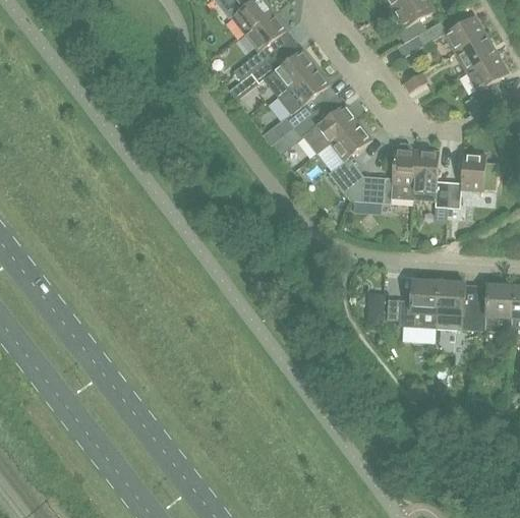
[(250,0),(231,15),(245,34),(274,11),(265,0),(250,0)]
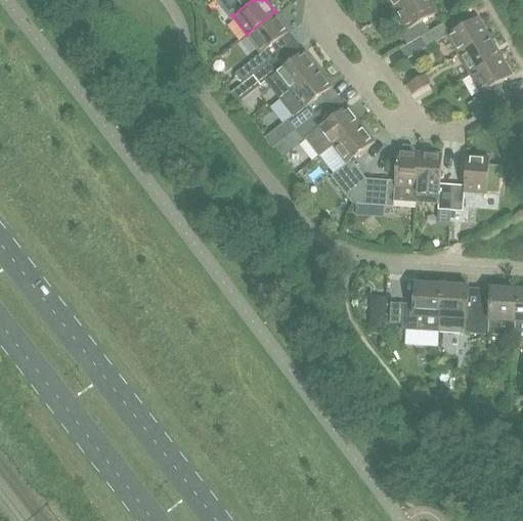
[(388,0),(394,8),(408,0),(388,0)]
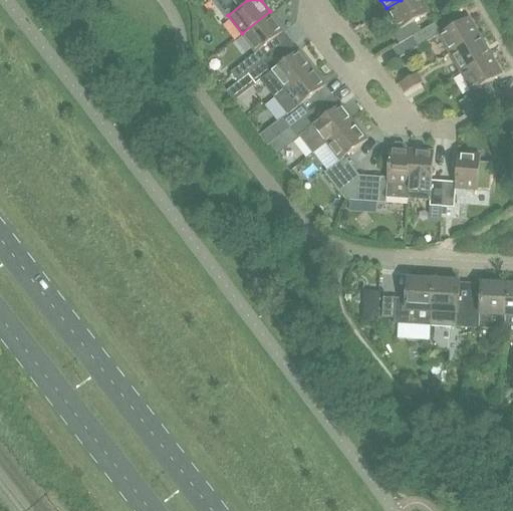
[(401,0),(387,8),(398,27),(392,30),(398,41),(412,33),(412,32),(420,28),(414,18),(428,10),(422,0),(401,0)]
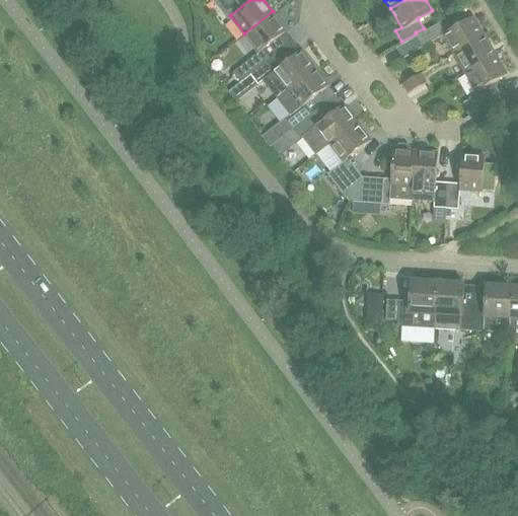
[(244,33),(256,51),(232,70),(239,80),(249,72),(248,72),(270,56),(263,47),(286,29),(273,11),(244,33)]
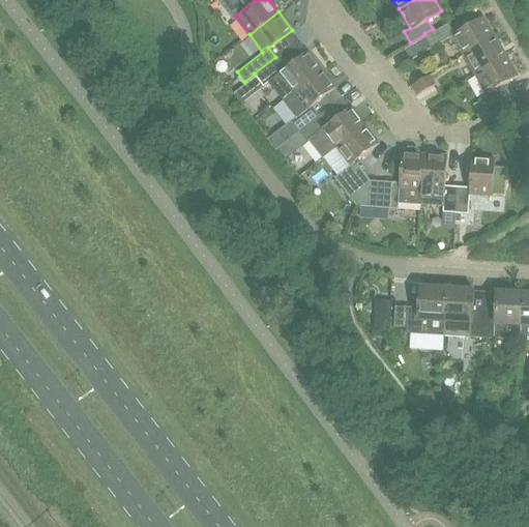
[(451,33),(462,52),(494,34),(482,15),(453,32),(447,21),(433,29),(424,33),(424,34),(431,46),(451,33)]
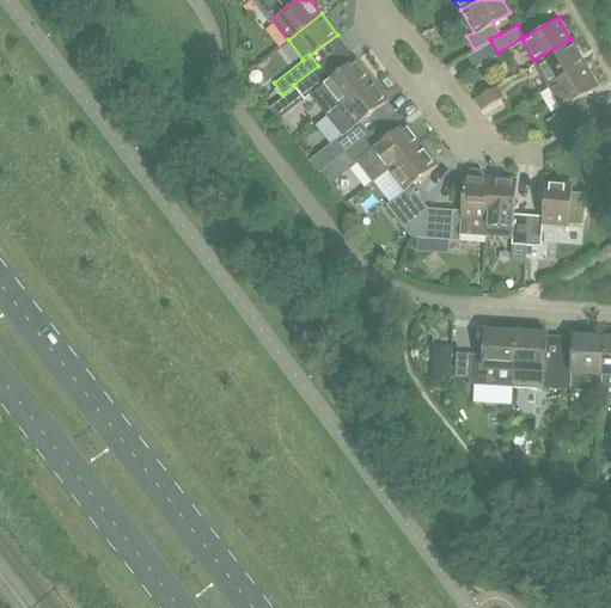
[(533,60),(547,84),(584,62),(570,40),(533,60)]
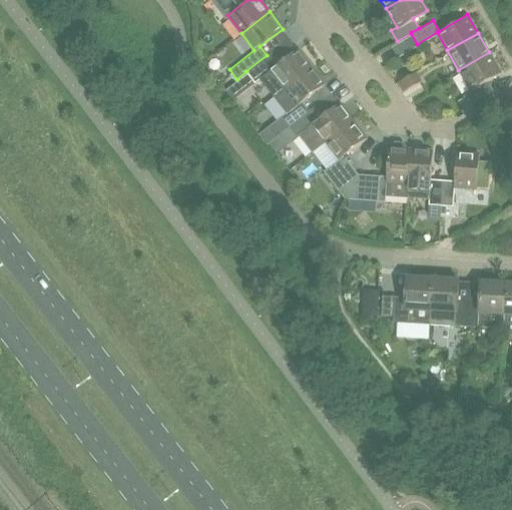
[(269,69),(283,86),(311,65),(298,47),(274,65),(267,55),(245,71),(246,71),(253,81),(269,69)]
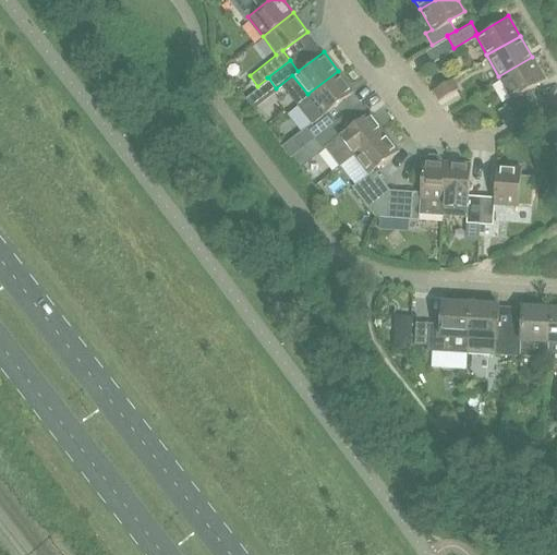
[(536,98),(529,86),(544,79),(532,57),(498,76),(511,97),(505,100),(506,103),(511,111),(536,98)]
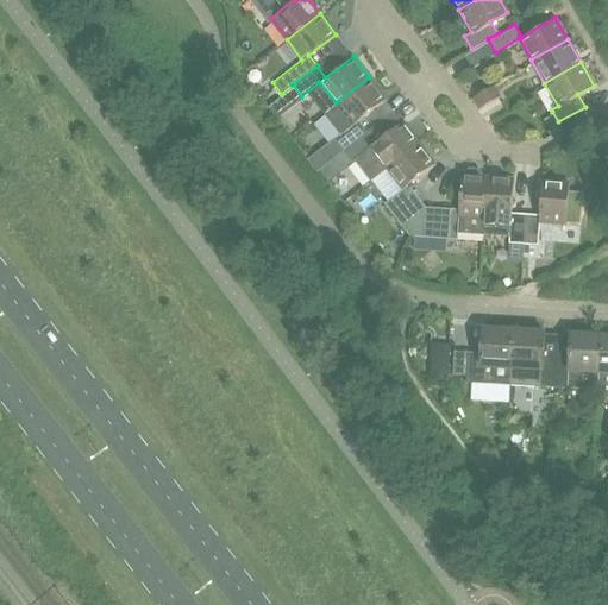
[(325,111),(340,132),(333,137),(342,147),(365,130),(358,119),(386,98),(369,77),(336,102),(325,111)]
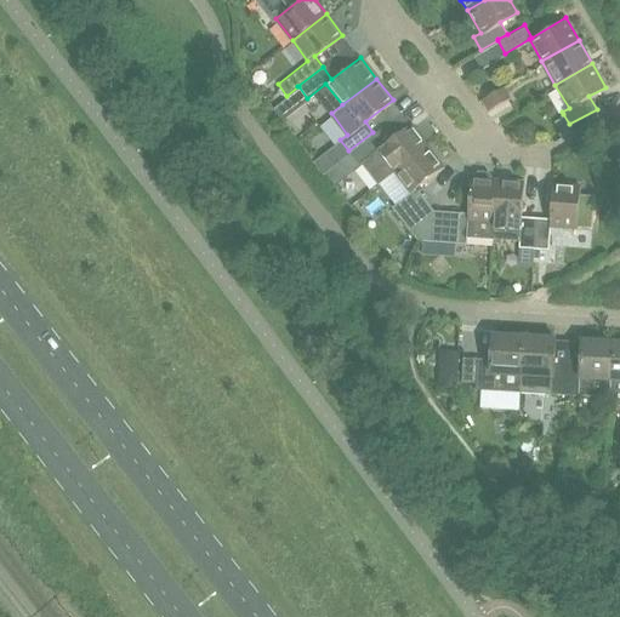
[(504,85),(495,90),(481,98),(487,109),(510,96),(504,85)]
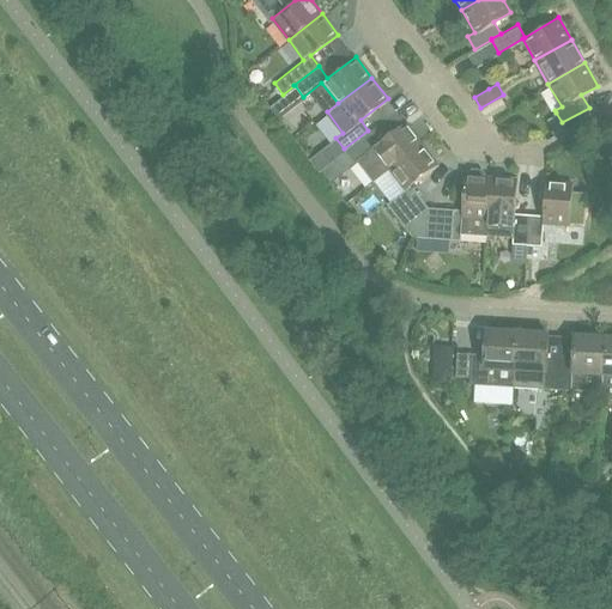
[(268,105),(278,117),(288,109),(278,98),(268,105)]
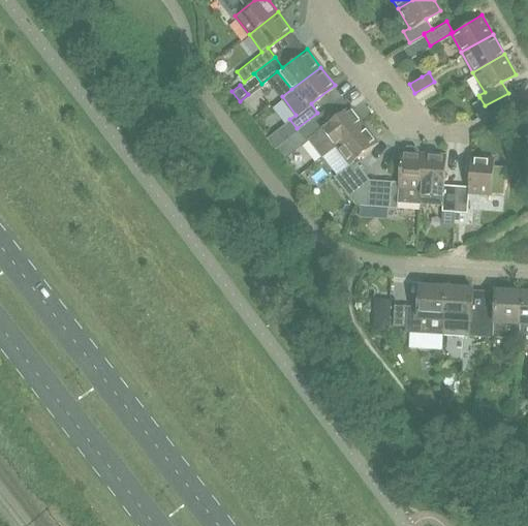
[(479,97),(471,102),(478,115),(487,110),(485,105),(479,97)]
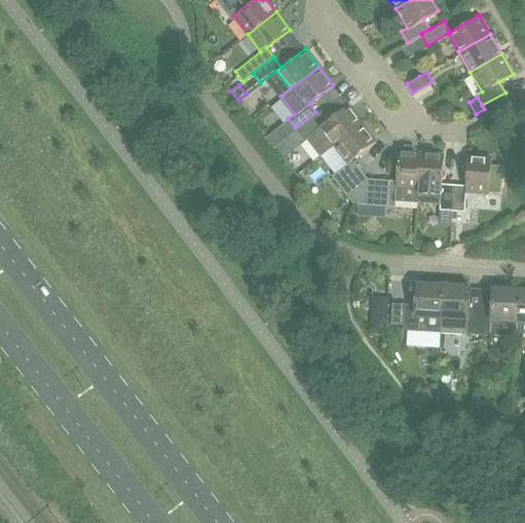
[(319,126),(333,144),(362,122),(347,104),(324,122),(315,112),(295,127),(303,139),(319,126)]
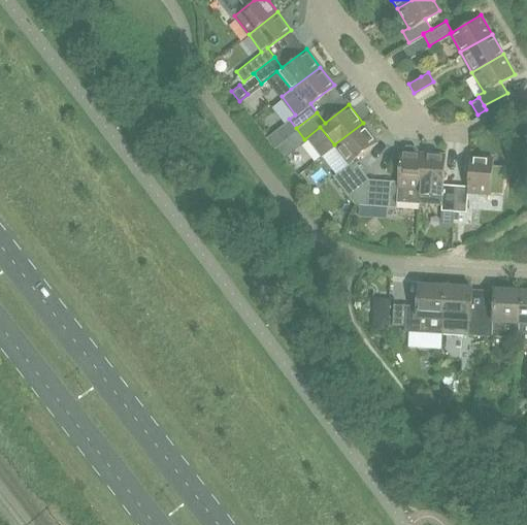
[(334,144),(348,162),(332,174),(354,203),(368,176),(354,159),(376,140),(363,123),(334,144)]
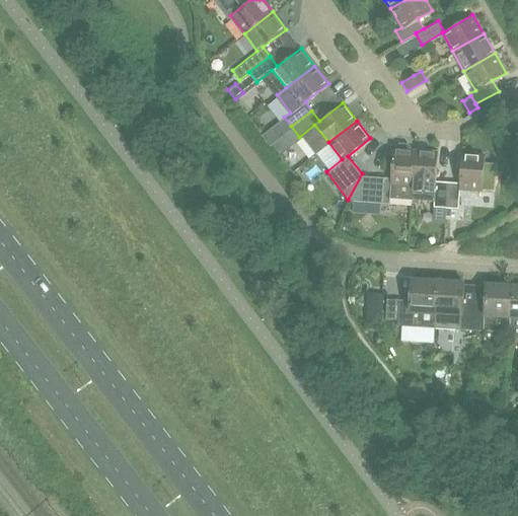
[(261,134),(269,145),(271,143),(280,137),(271,127),(261,134)]
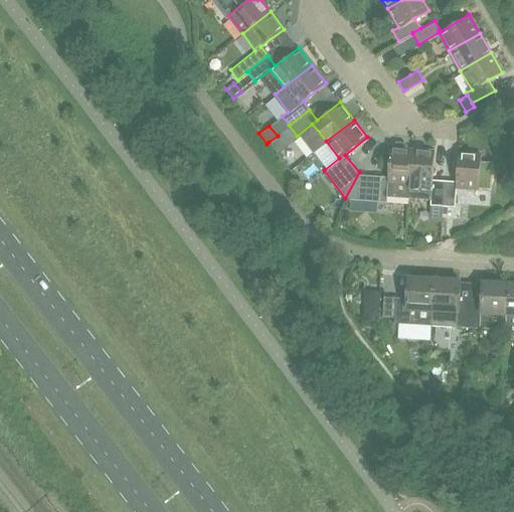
[(278,136),(269,142),(277,153),(286,145),(278,135),(278,136)]
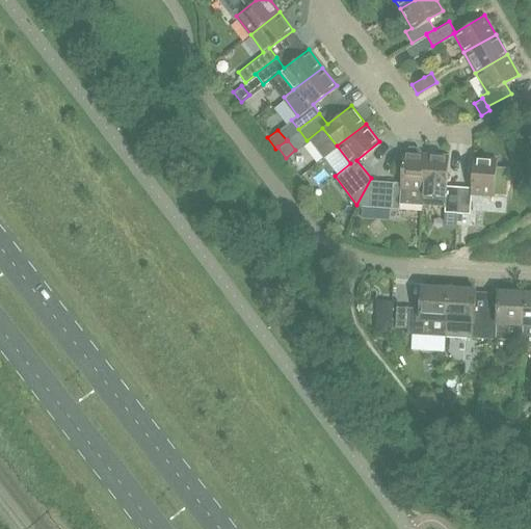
[(402,151),(400,181),(371,179),(371,178),(356,205),(398,207),(399,201),(422,203),(425,153),(402,151)]
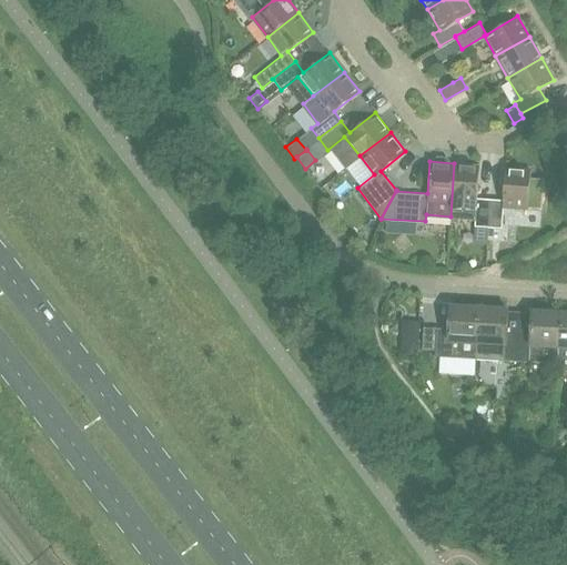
[(478,165),(454,163),(451,217),(474,218),(473,225),(487,226),(489,198),(476,197),(478,165)]
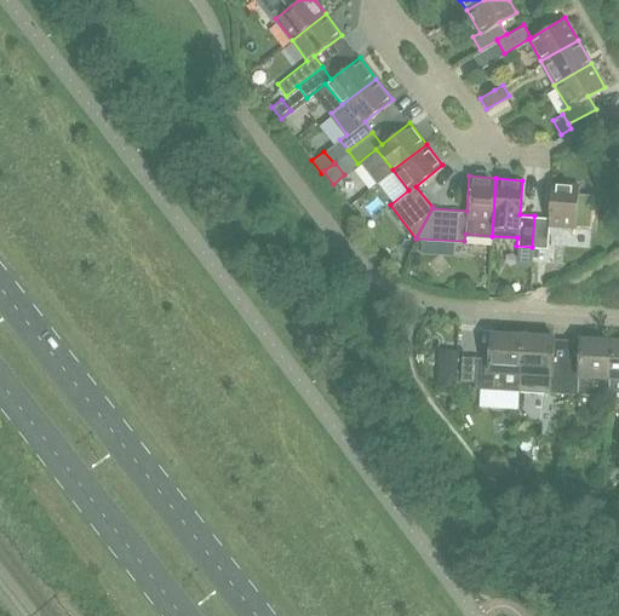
[(550,182),(548,217),(534,216),(532,247),(546,247),(548,224),(575,226),(578,184),(550,182)]
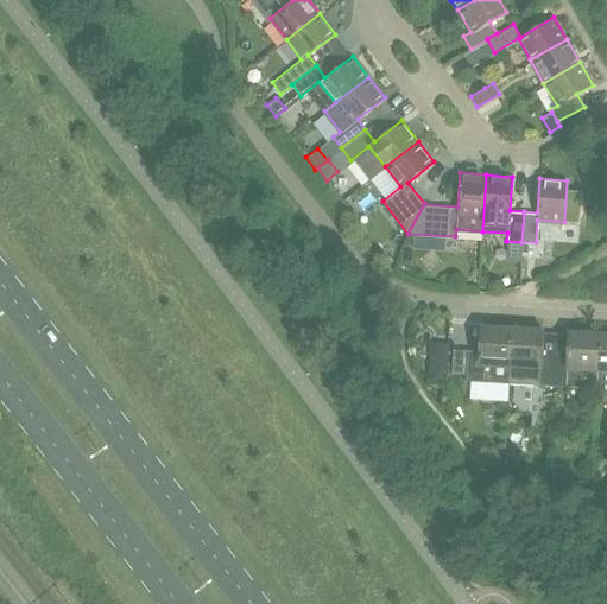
[(480,275),(480,286),(491,287),(491,279),(488,275),(480,275)]
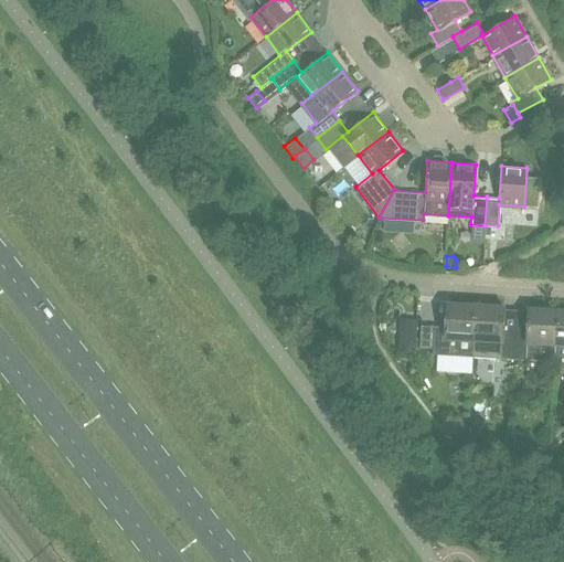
[(447,304),(446,326),(433,325),(431,352),(455,354),(472,356),(475,306),(447,304)]
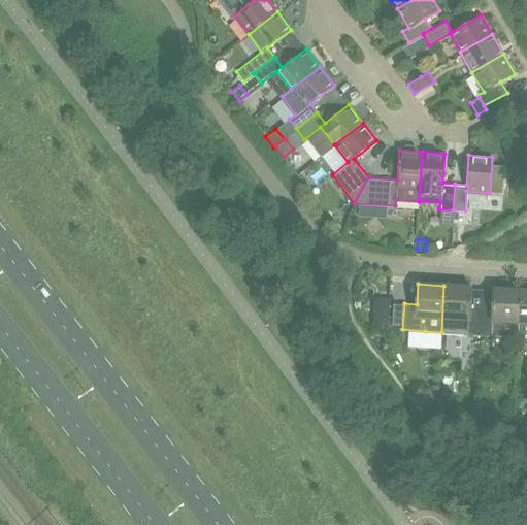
[(470,287),(443,286),(441,332),(468,333),(468,334),(479,334),(481,307),(469,307),(470,287)]
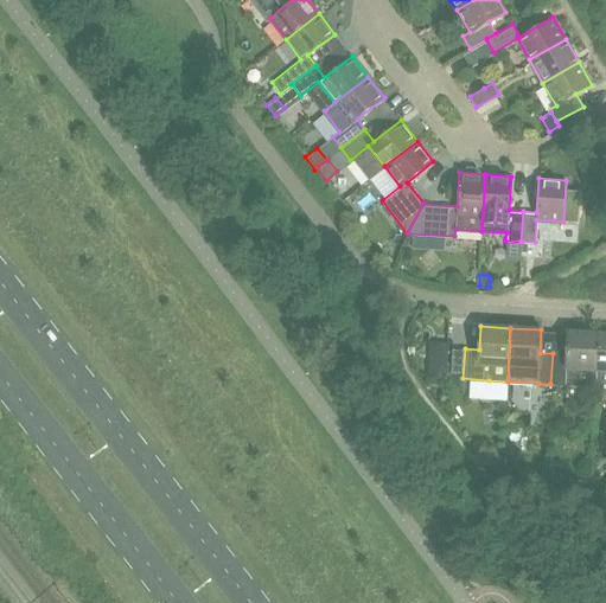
[(568,332),(568,333),(554,332),(553,353),(550,384),(594,386),(598,333),(568,332)]
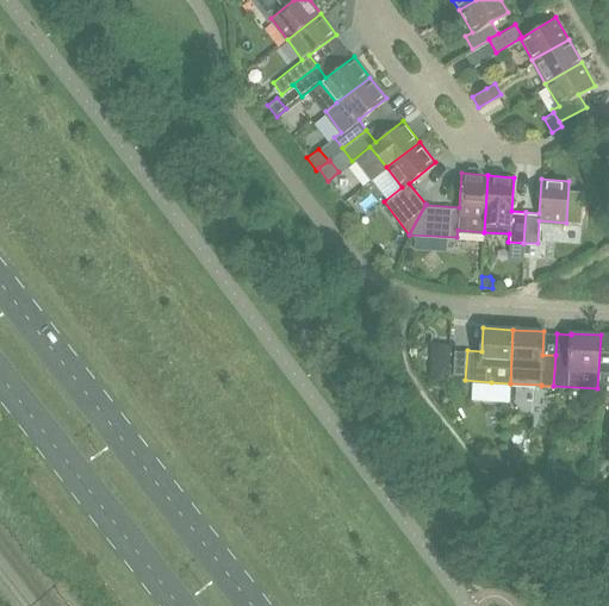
[(608,335),(601,335),(597,388),(597,392),(608,392),(608,335)]
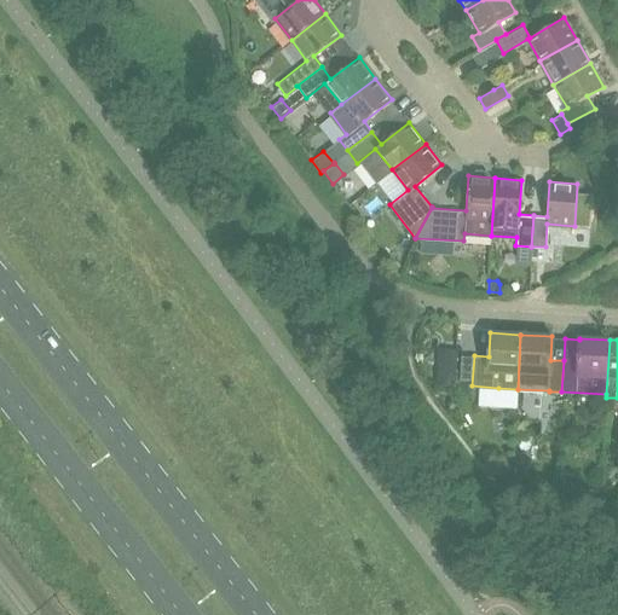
[(438,347),(435,383),(449,384),(451,348),(438,347)]
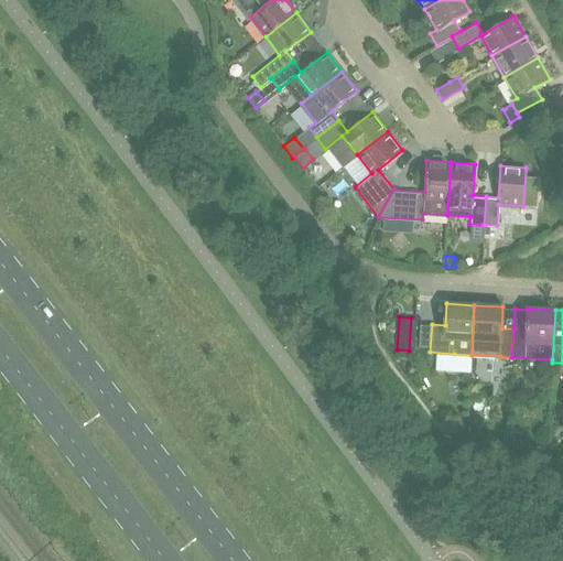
[(456,418),(455,433),(467,433),(467,418),(456,418)]
